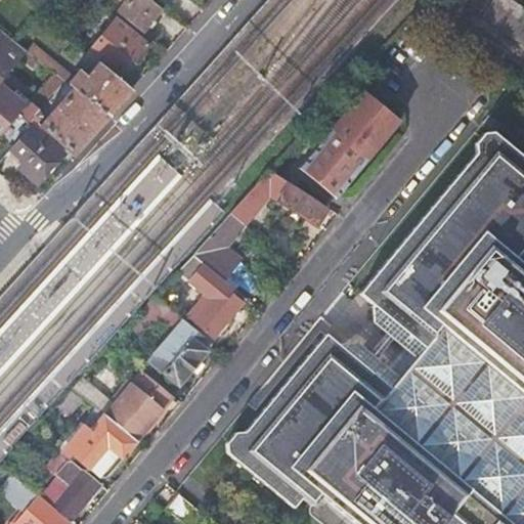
[(27,0),(42,11),(51,0),(27,0)]
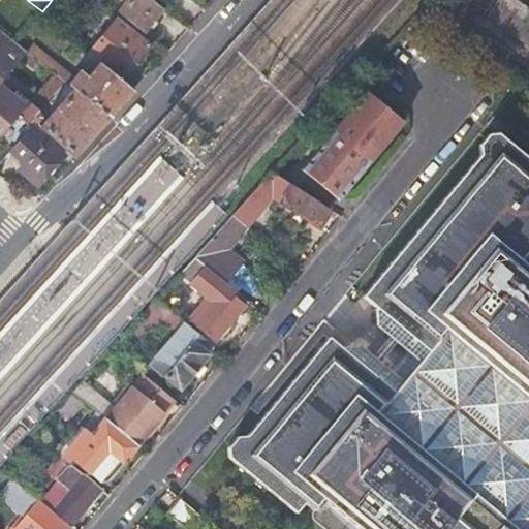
[(102,0),(96,8),(107,18),(115,9),(103,0),(102,0)]
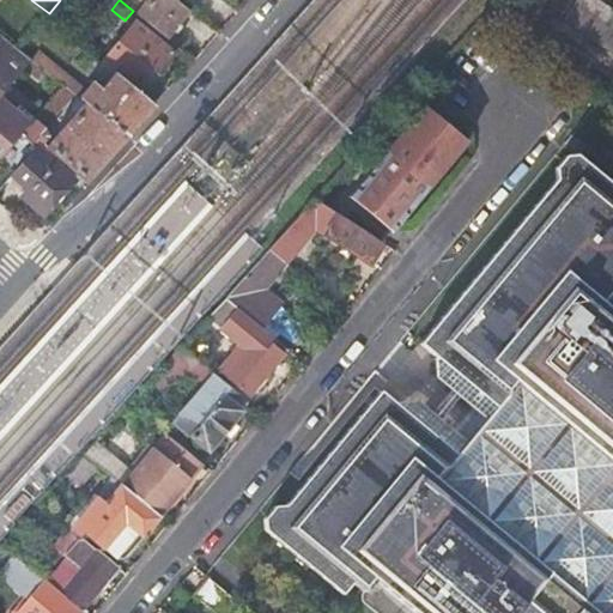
[(150,0),(138,14),(164,36),(188,10),(176,0),(150,0)]
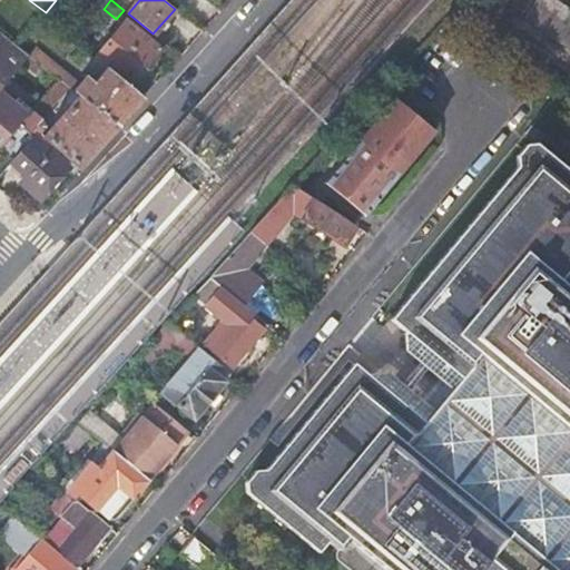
[(569,9),(557,0),(534,0),(524,16),(569,47),(569,9)]
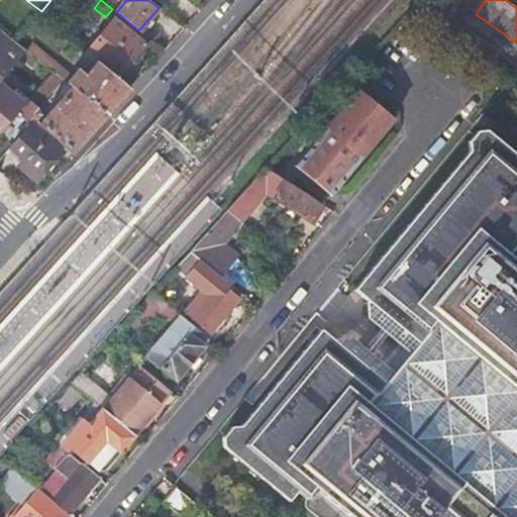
[(45,64),(55,72),(63,77),(74,86),(107,113),(119,99),(129,88),(118,79),(146,43),(115,17),(86,55),(97,64),(87,76),(79,70),(73,76),(50,58),(45,64)]
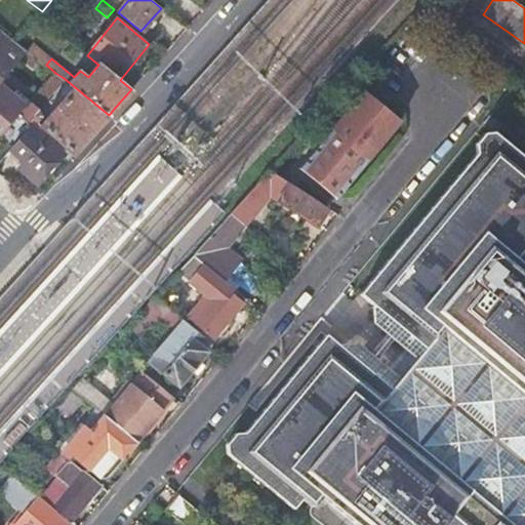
[(0,82),(1,82),(28,50),(0,28),(0,82)]
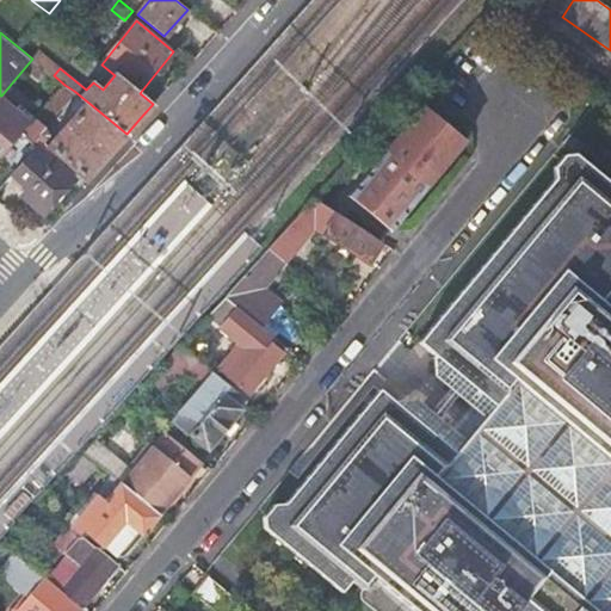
[(22,133),(36,146),(73,179),(80,185),(104,158),(127,134),(87,102),(51,141),(47,137),(45,134),(41,128),(74,91),(65,85),(30,123),(22,133)]
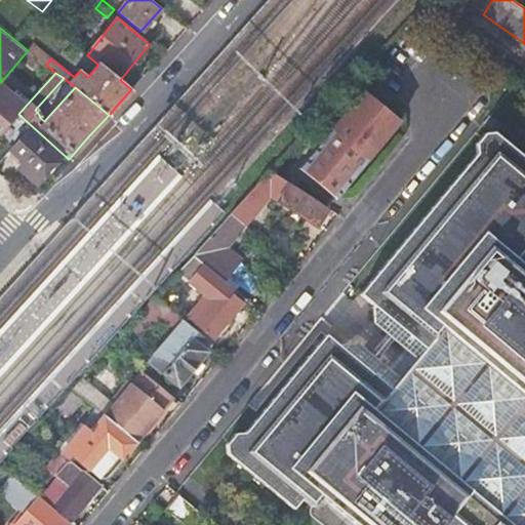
[(1,82),(0,82),(0,134),(18,114),(26,106),(1,82)]
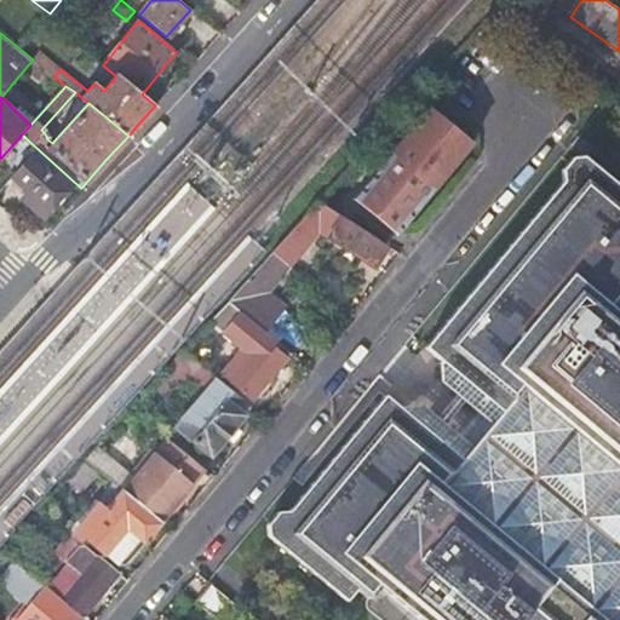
[(426,110),(428,112),(357,197),(354,199),(357,201),(359,201),(396,233),(397,235),(469,147),(470,147),(472,144),(429,108),(426,110)]
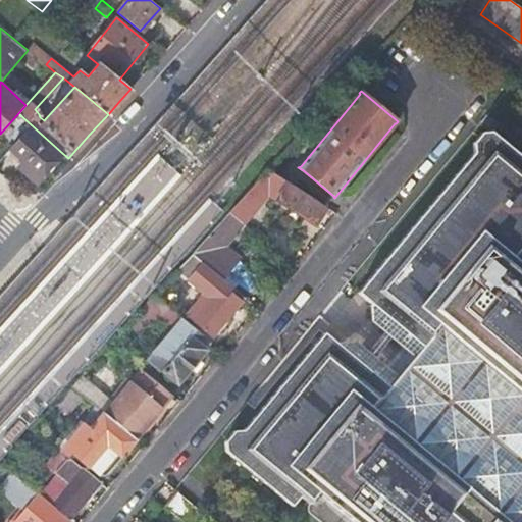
[(62,153),(31,124),(10,148),(24,161),(19,166),(36,183),(62,153)]
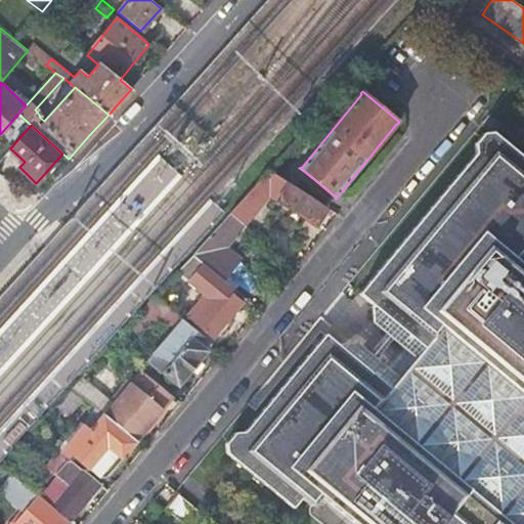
[(523,523),(523,265),(516,259),(523,249),(523,158),(492,132),(482,132),(473,143),(475,153),(358,293),(373,305),(369,306),(370,321),(413,358),(398,376),(398,377),(388,368),(354,341),(339,341),(340,343),(338,345),(324,334),(244,432),(235,432),(226,442),(227,452),(292,508),(301,497),(312,506),(321,495),(332,504),(356,523),(523,523)]
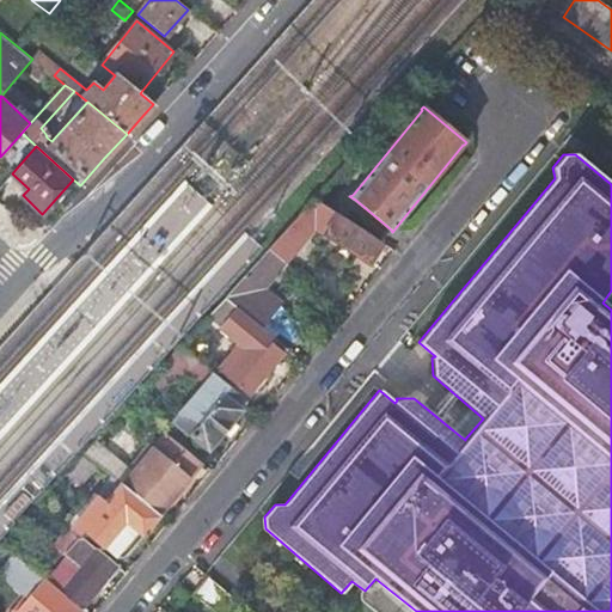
[(0,181),(11,169),(0,158),(0,181)]
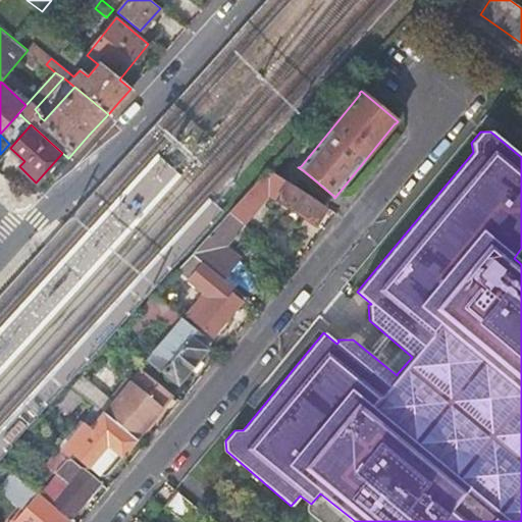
[(315,224),(326,208),(268,170),(229,213),(244,224),(270,195),(315,224)]
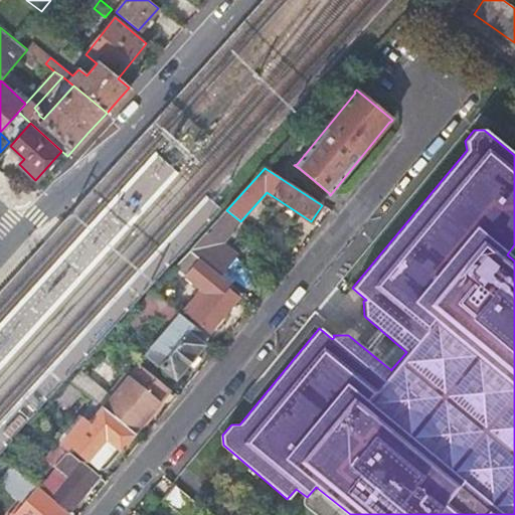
[(221,242),(240,221),(226,210),(189,251),(219,276),(236,256),(221,242)]
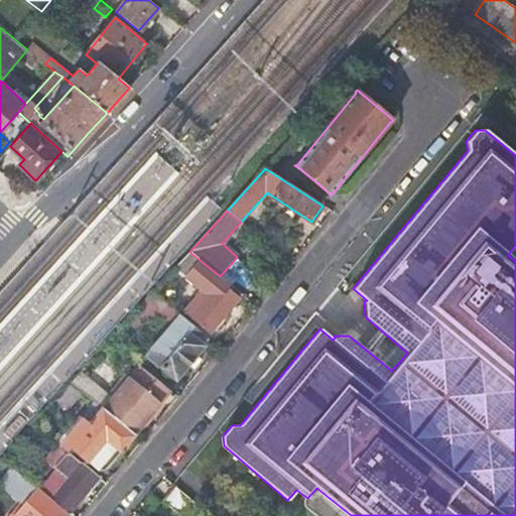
[(229,291),(233,287),(220,276),(189,252),(174,267),(200,289),(182,309),(210,332),(238,299),(229,291)]
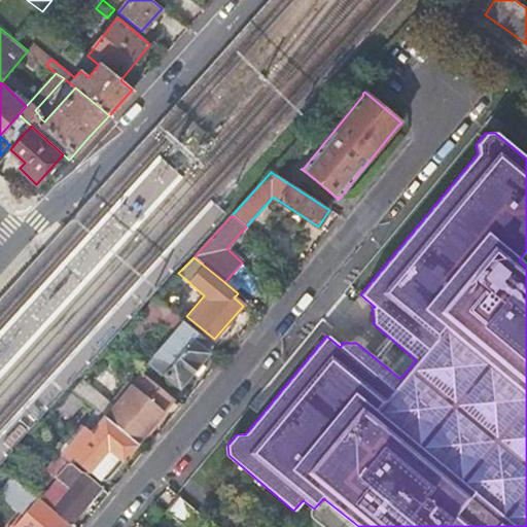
[(159,301),(154,297),(150,303),(154,306),(155,305),(159,301)]
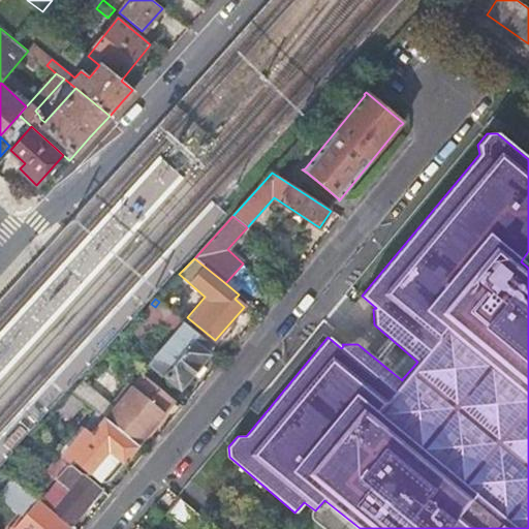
[(207,341),(159,302),(156,306),(183,327),(150,365),(179,389),(191,373),(196,378),(203,371),(197,367),(208,354),(200,347),(207,341)]
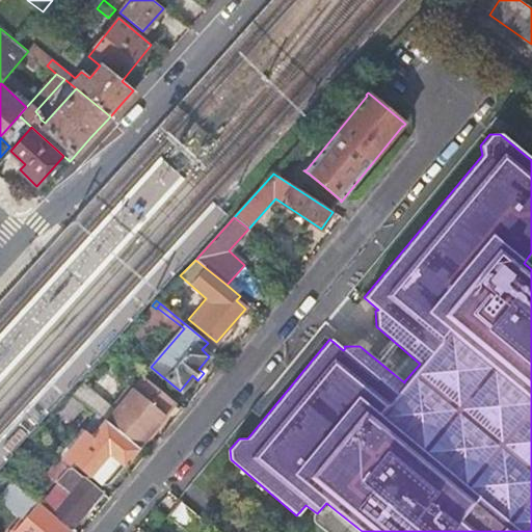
[(209,356),(215,349),(208,343),(202,349),(209,356)]
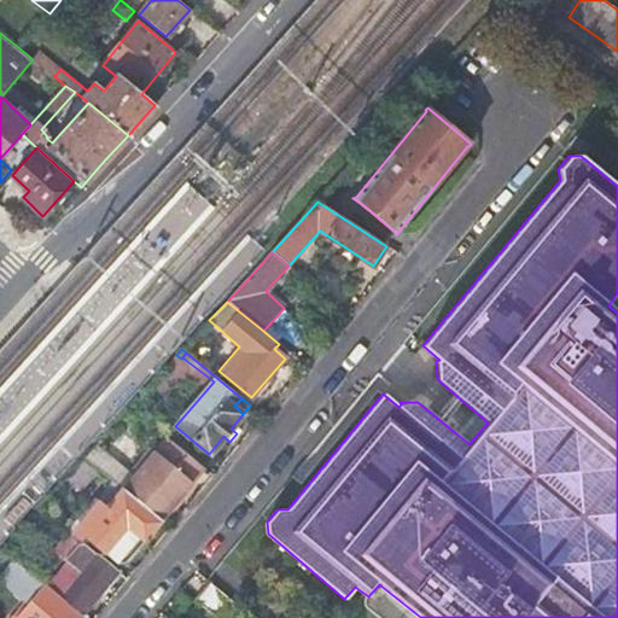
[(488,423),(476,413),(458,435),(470,444),(470,443),(488,423)]
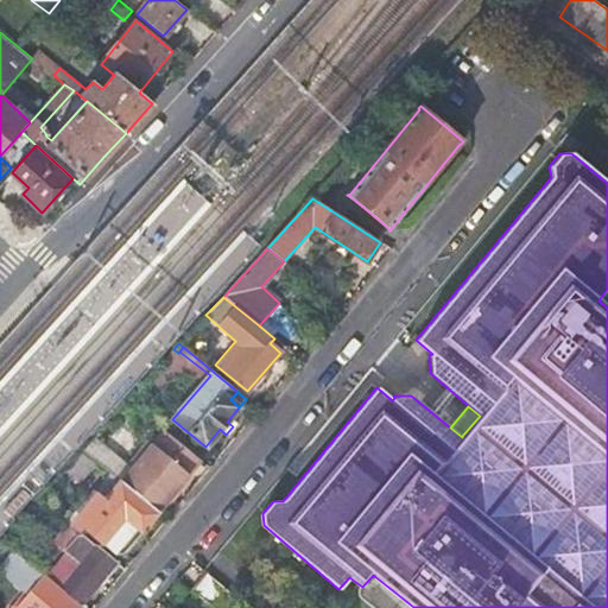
[(121,482),(157,513),(200,462),(162,432),(121,482)]
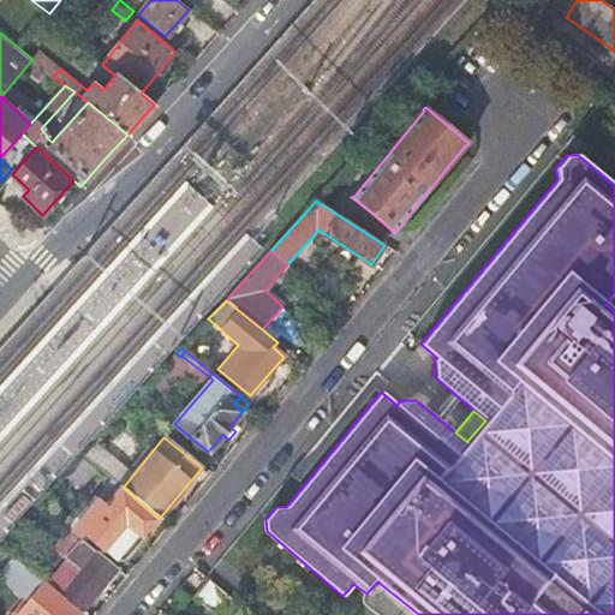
[(132,475),(94,442),(84,454),(94,463),(121,487),(132,475)]
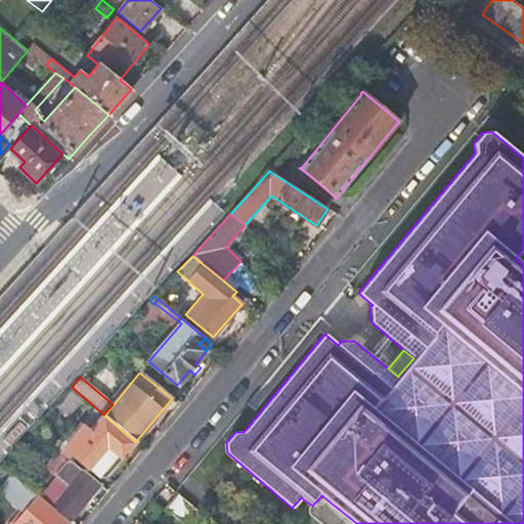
[(82,428),(61,453),(69,459),(72,455),(98,478),(106,477),(135,442),(104,416),(103,415),(80,394),(64,412),(82,428)]
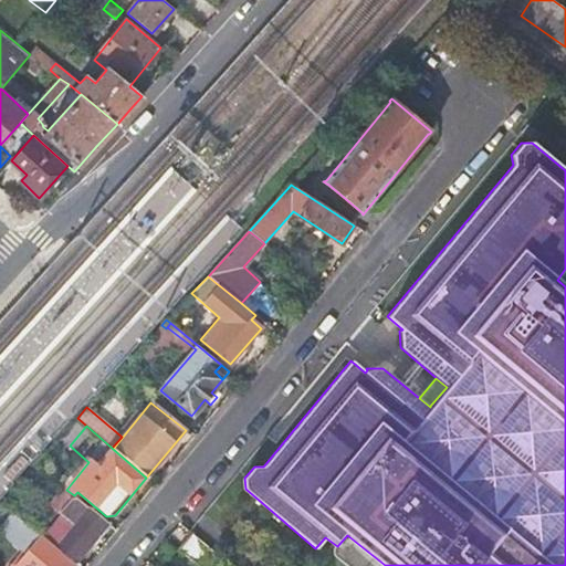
[(64,450),(55,442),(37,463),(45,471),(64,450)]
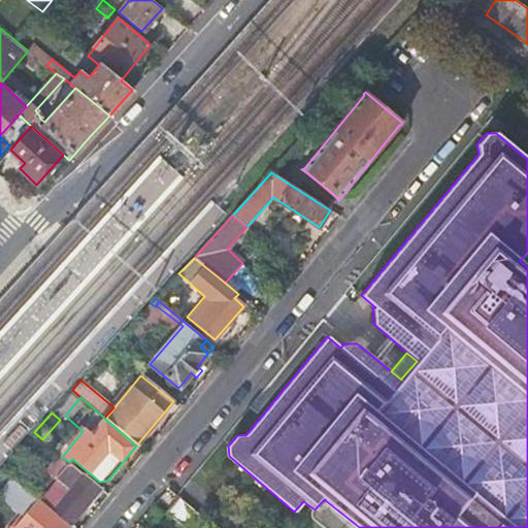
[(100,489),(69,462),(56,477),(66,487),(70,484),(73,487),(62,499),(56,506),(52,512),(68,526),(100,489)]
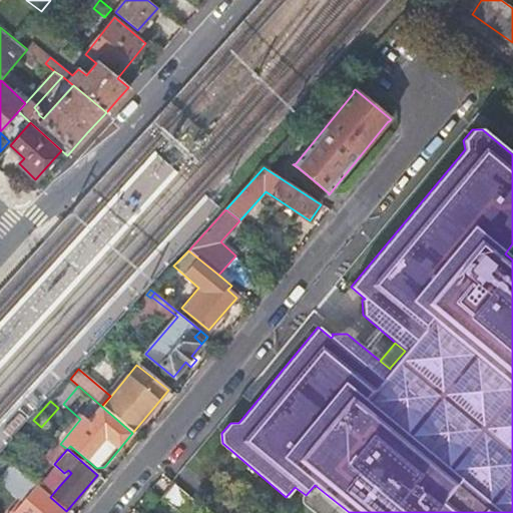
[(0,483),(23,504),(15,512),(64,512),(66,511),(50,497),(13,466),(0,481),(0,483)]
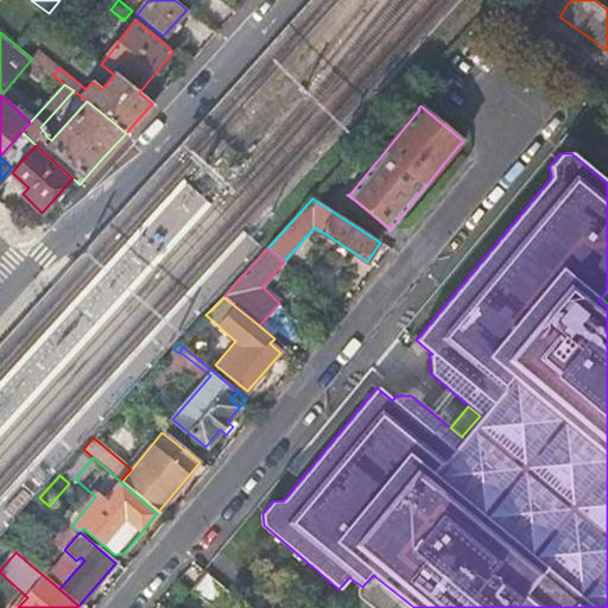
[(64,583),(71,575),(67,571),(59,578),(64,583)]
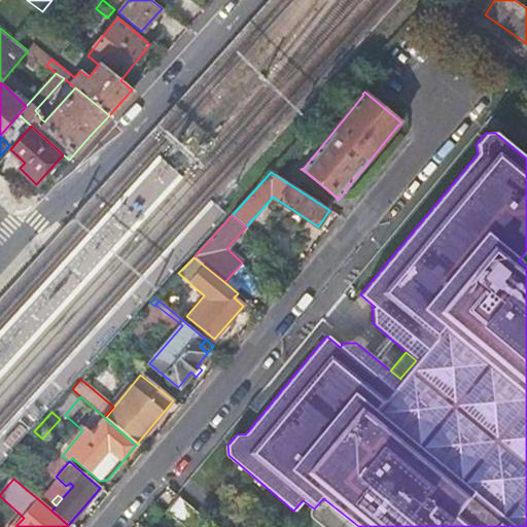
[(184,526),(198,526),(205,519),(179,498),(167,513),(184,526)]
